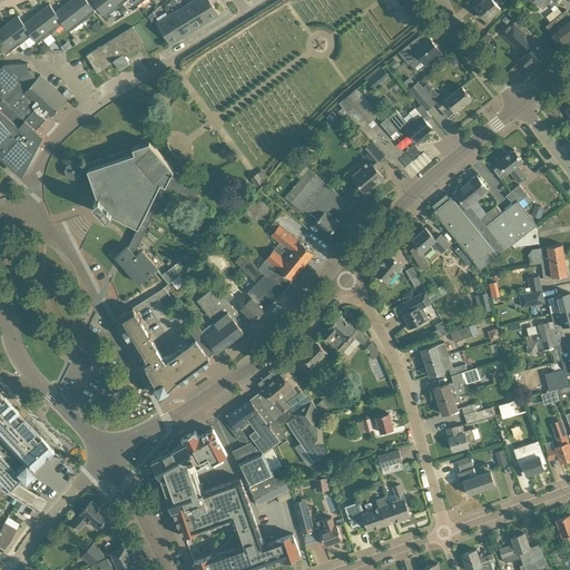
[(87,0),(70,0),(68,2),(82,21),(96,11),(87,0)]
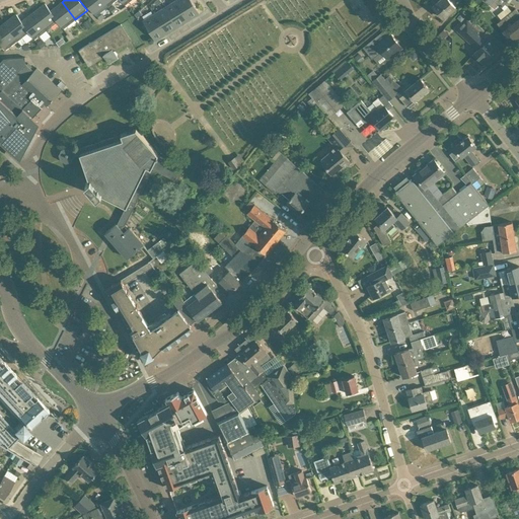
[(107,6),(102,0),(84,0),(96,15),(107,6)]
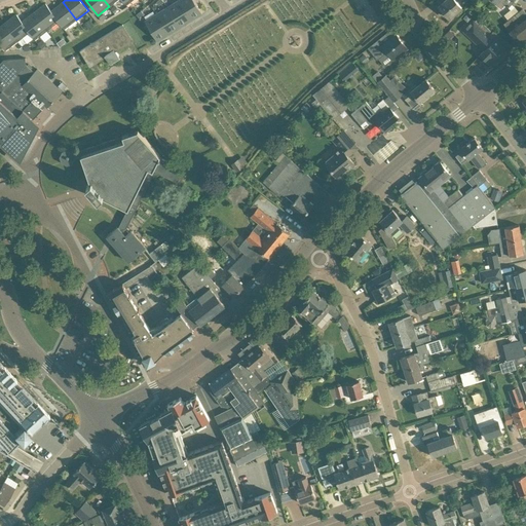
[(178,0),(167,7),(180,27),(191,21),(178,0)]
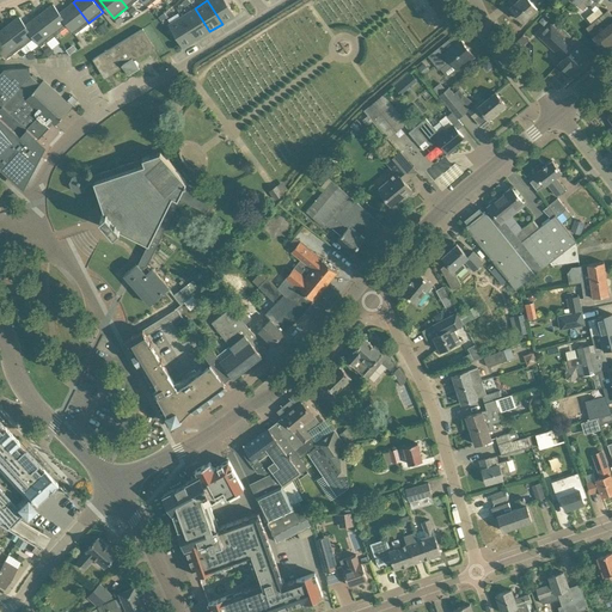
[(207,0),(222,24),(236,16),(225,0),(207,0)]
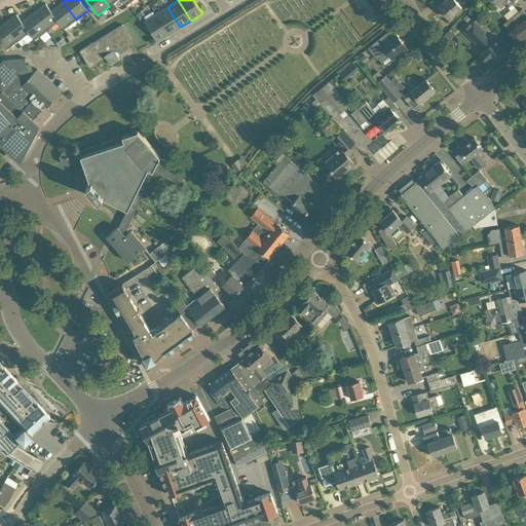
[(441,7),(449,19),(457,11),(462,7),(457,1),(457,0),(446,0),(444,2),(446,4),(441,7)]
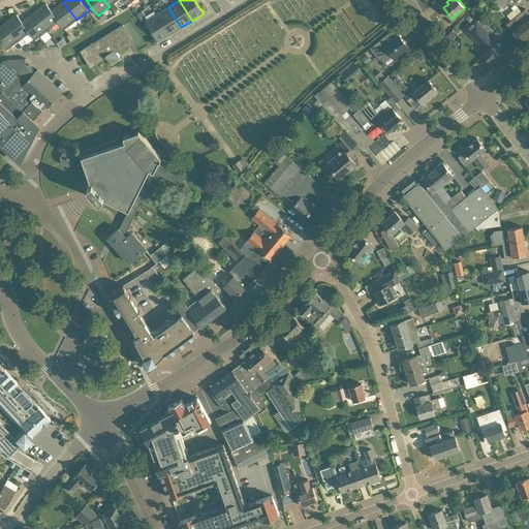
[(493,0),(504,8),(507,4),(504,1),(505,0),(493,0)]
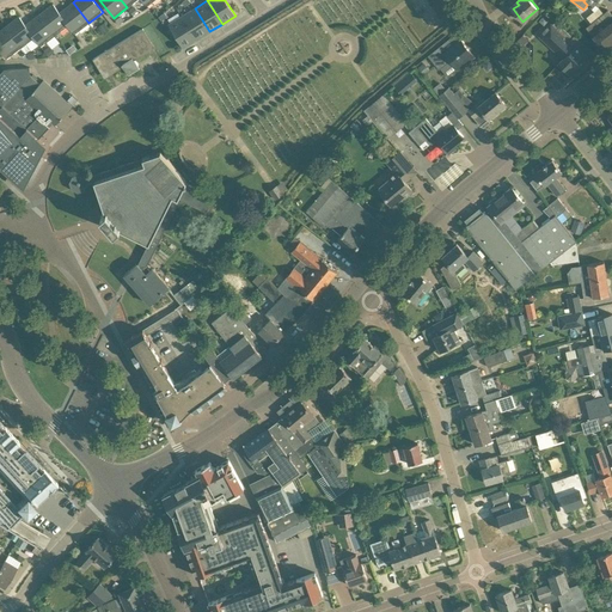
[(73,2),(60,13),(66,22),(67,25),(74,34),(89,23),(73,2)]
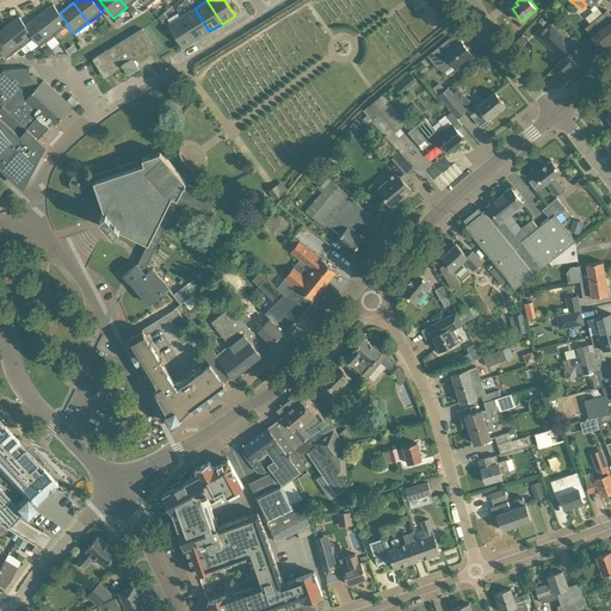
[(53,5),(39,14),(55,35),(67,25),(66,22),(60,13),(53,5)]
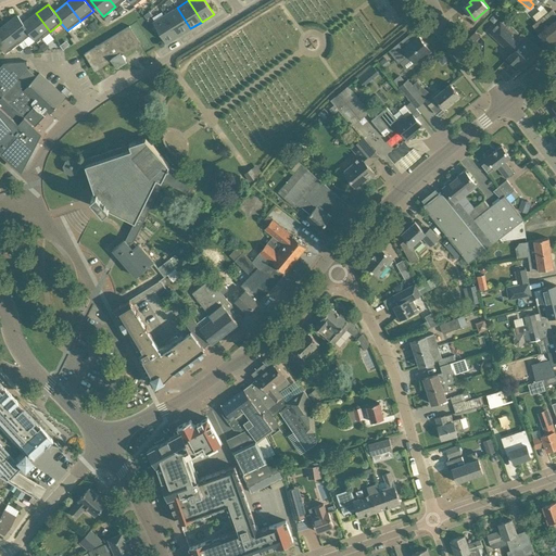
[(165,14),(178,36),(190,28),(177,8),(165,14)]
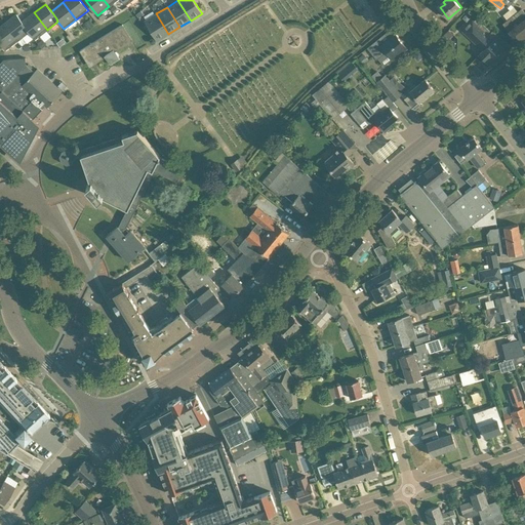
[(508,19),(502,24),(518,42),(524,36),(524,12),(521,8),(518,11),(508,19)]
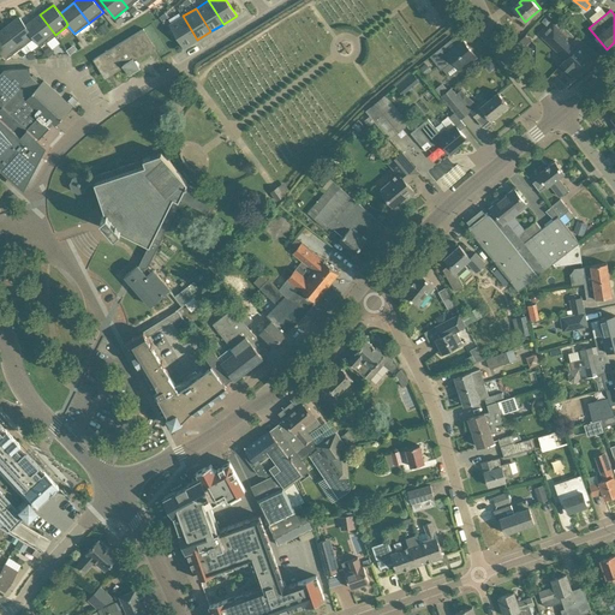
[(40,15),(25,25),(31,35),(34,37),(39,43),(41,46),(55,35),(40,15)]
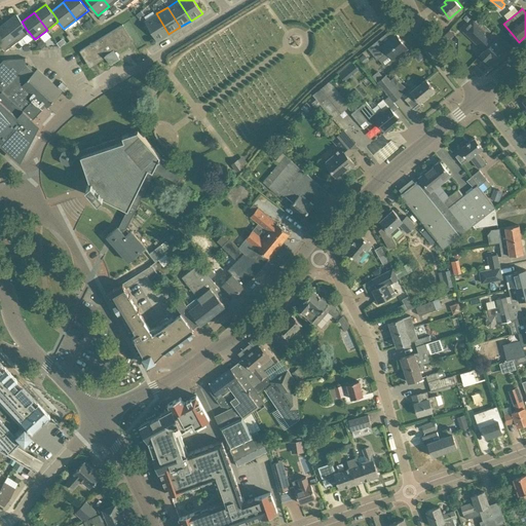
[(145,21),(157,41),(168,34),(156,13),(145,21)]
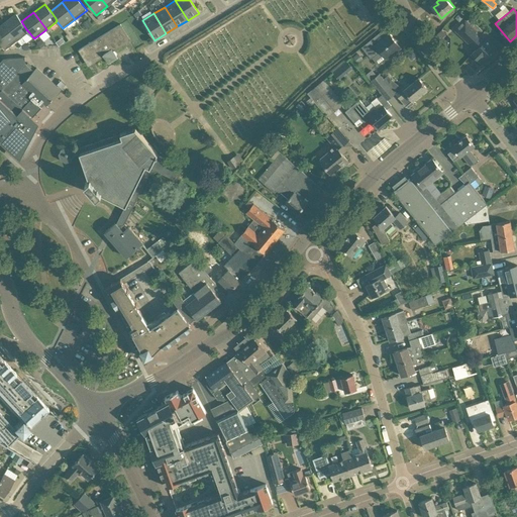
[(16,14),(4,23),(17,40),(28,31),(26,29),(21,21),(16,14)]
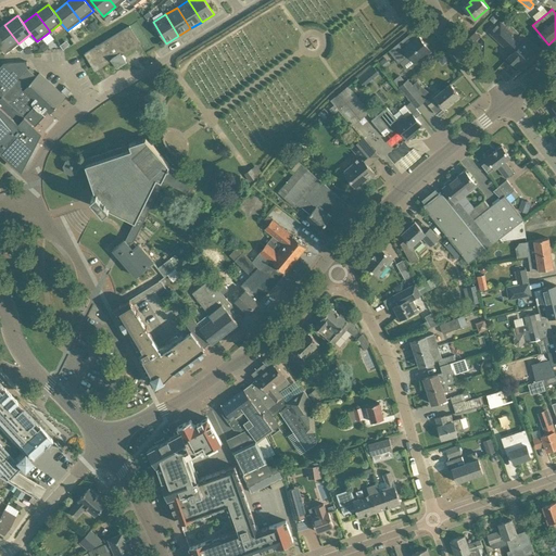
[(500,21),(489,32),(512,53),(507,58),(520,68),(523,65),(523,66),(535,53),(536,53),(541,49),(522,32),(520,34),(505,19),(502,22),(500,21)]
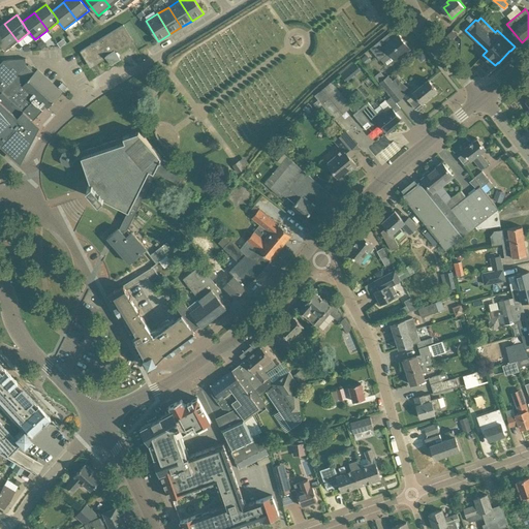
[(94,25),(90,19),(85,23),(89,29),(94,25)]
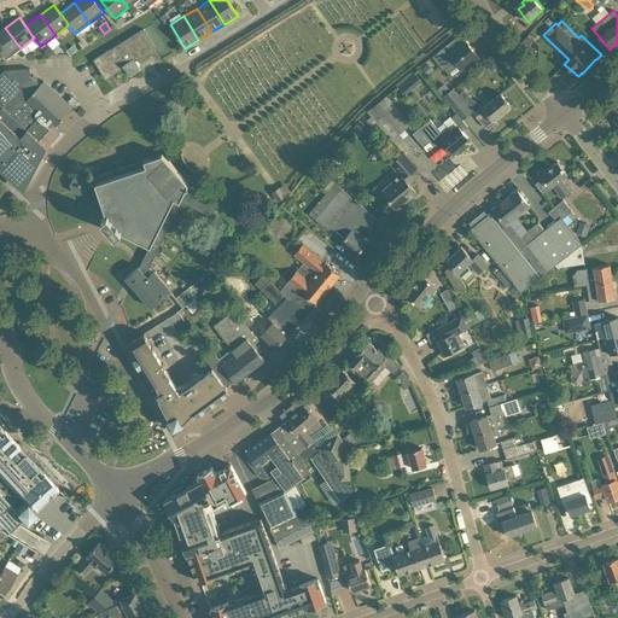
[(21,48),(5,28),(0,31),(0,50),(5,56),(7,58),(21,48)]
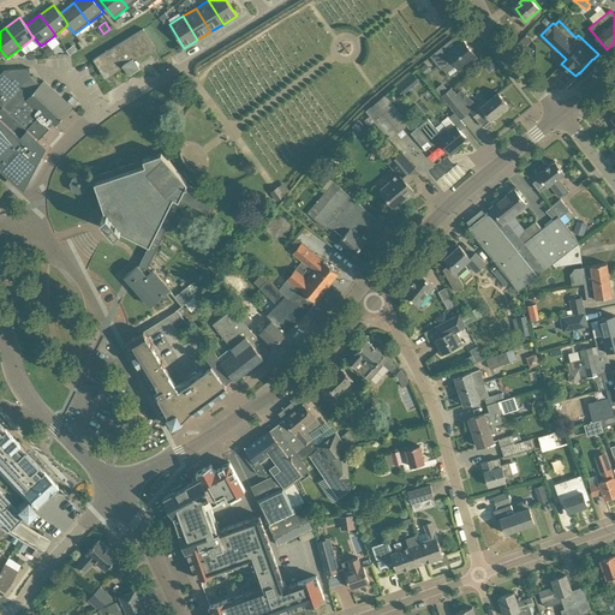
[(95,58),(106,75),(123,65),(130,76),(138,70),(137,67),(139,66),(133,58),(151,47),(142,29),(95,58)]
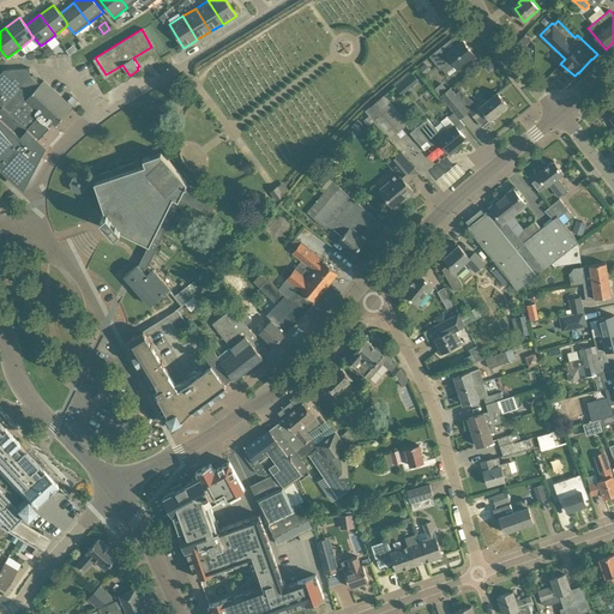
[(443,46),(431,55),(441,68),(451,60),(459,70),(461,68),(462,70),(468,65),(467,64),(476,56),(463,40),(447,52),(443,46)]
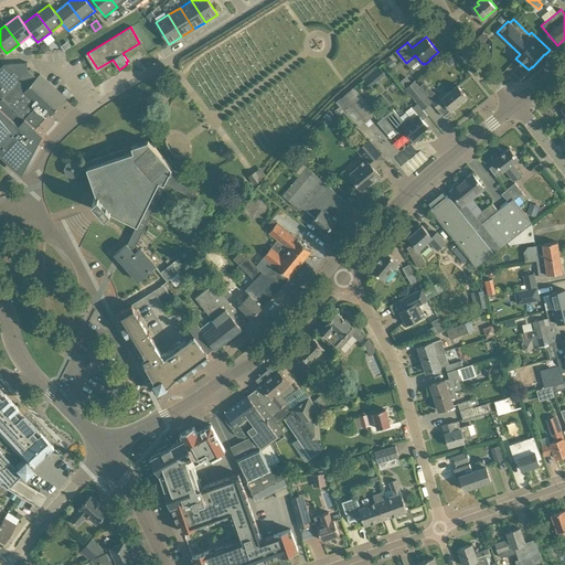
[(44,41),(40,44),(45,52),(50,49),(44,41)]
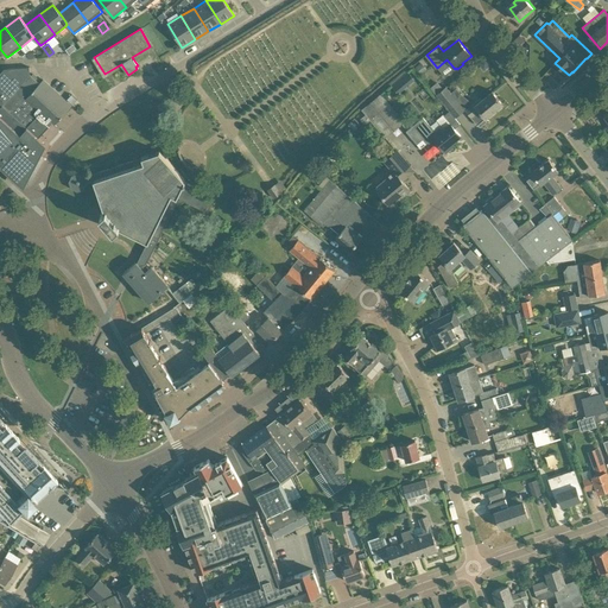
[(73,44),(65,50),(69,54),(76,48),(73,44)]
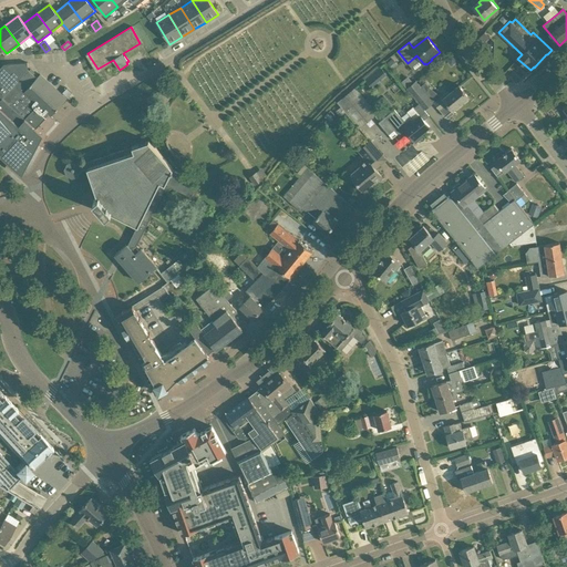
[(453,53),(446,59),(451,65),(459,60),(453,53)]
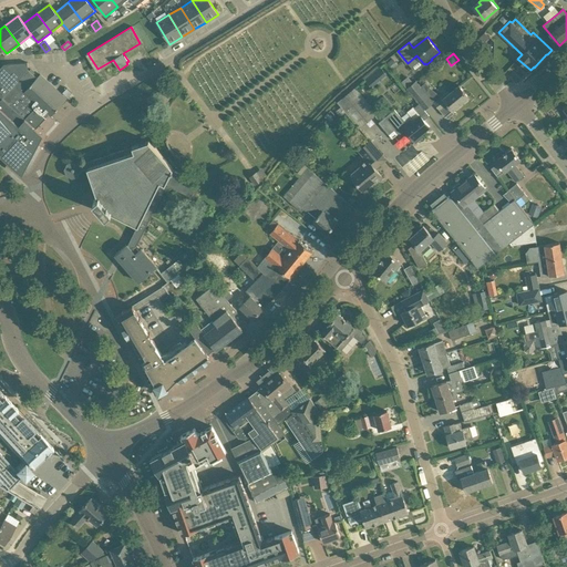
[(393,58),(388,62),(392,69),(398,64),(393,58)]
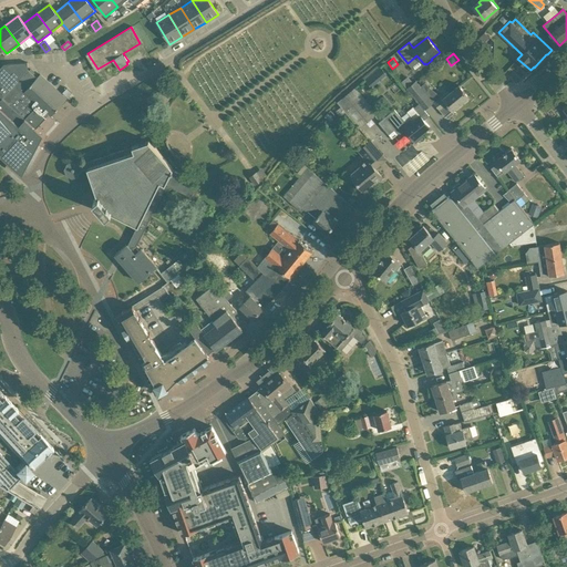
[(0,154),(1,155),(2,154),(18,168),(21,167),(24,167),(37,143),(38,144),(43,134),(35,127),(48,115),(50,113),(51,115),(66,99),(40,74),(37,78),(28,69),(28,62),(4,64),(0,68),(0,154)]
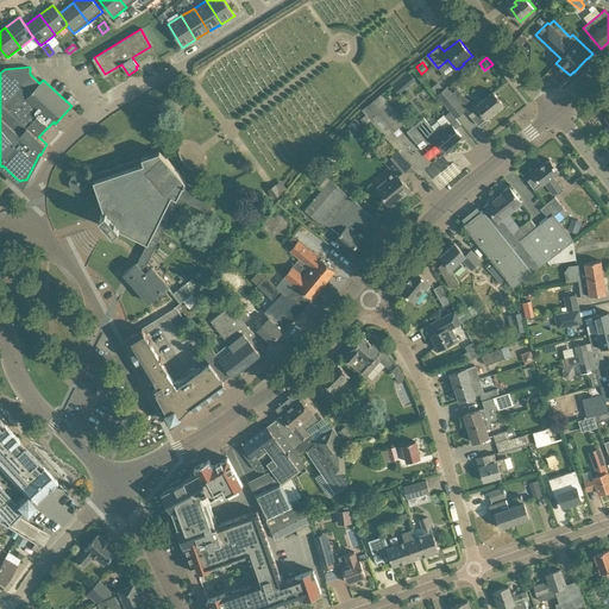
[(447,87),(438,94),(447,106),(457,99),(447,87)]
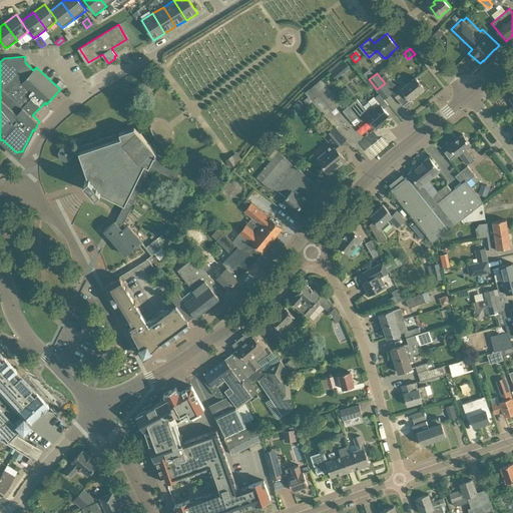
[(406,81),(393,92),(403,105),(404,104),(405,106),(410,102),(409,100),(425,87),(415,76),(407,83),(406,81)]
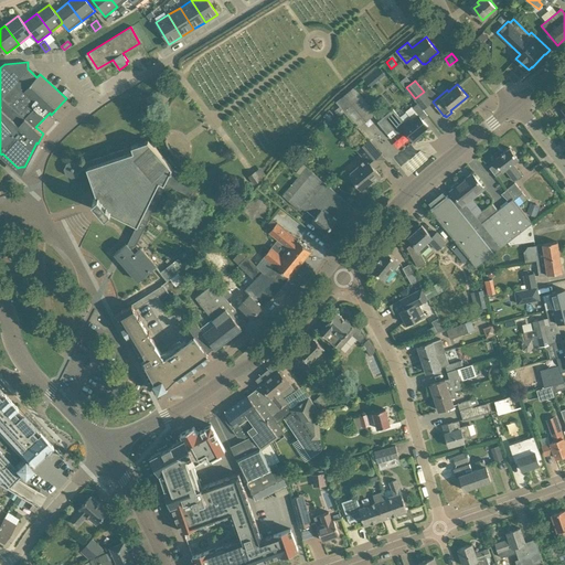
[(66,87),(63,92),(67,96),(72,92),(66,87)]
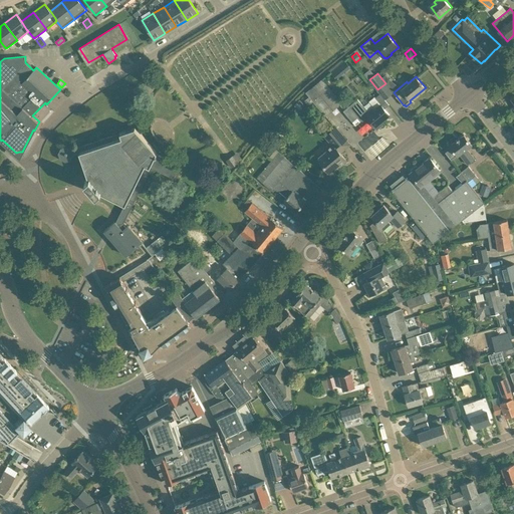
[(306,92),(325,115),(341,102),(322,79),(306,92)]
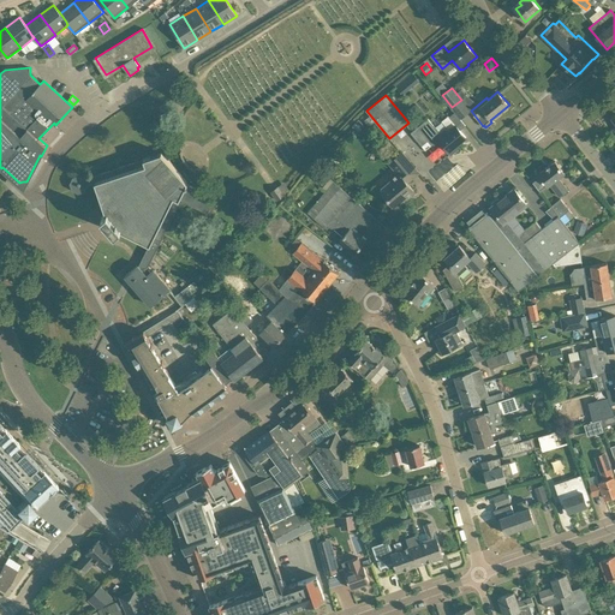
[(439,137),(451,154),(459,147),(458,144),(459,143),(466,137),(460,130),(465,125),(460,119),(454,112),(449,117),(448,115),(442,120),(447,127),(441,133),(437,136),(439,137)]
